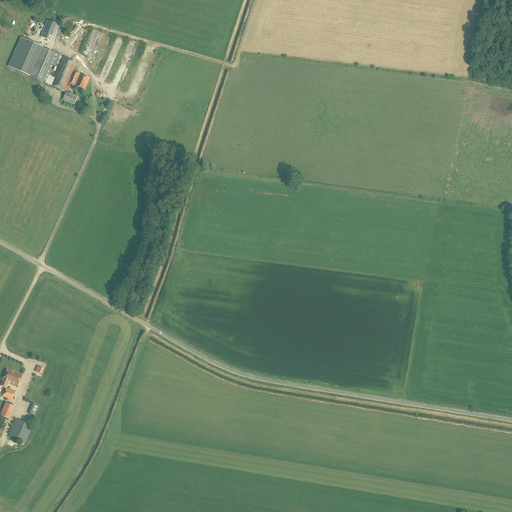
[(59,24),(50,19),(42,37),(51,41),(59,24)]
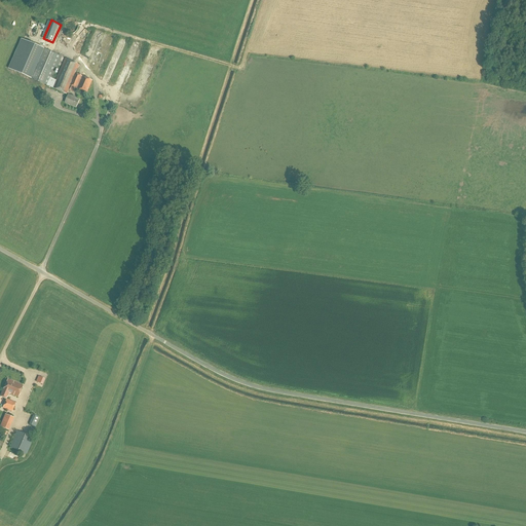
[(77,30),(77,28),(77,27),(77,25),(76,23),(75,22),(73,21),(72,20),(70,20),(68,20),(67,20),(65,21),(64,22),(63,23),(62,24),(61,25),(61,27),(61,29),(61,30),(61,32),(62,33),(63,34),(65,35),(66,36),(68,37),(70,37),(71,36),(73,36),(74,35),(75,34),(76,33),(77,31),(77,30)]
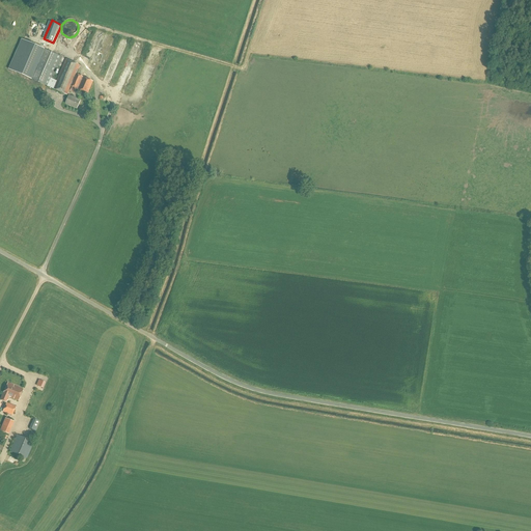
[(93,81),(77,74),(80,65),(65,59),(56,81),(54,79),(62,57),(42,48),(22,39),(8,70),(28,78),(47,86),(48,86),(54,89),(67,95),(70,90),(71,86),(88,94),(93,81)]
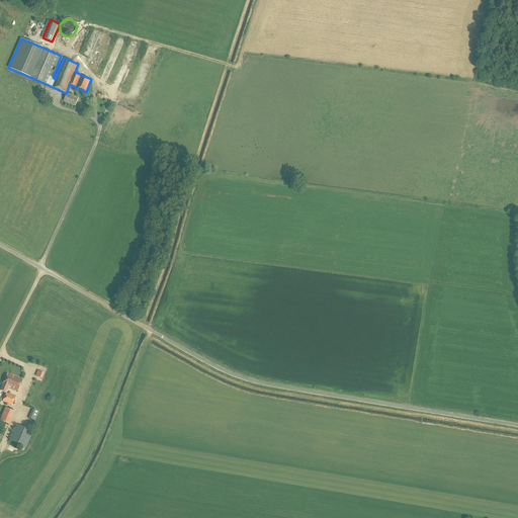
[(125,61),(118,75),(128,79),(135,64),(125,61)]
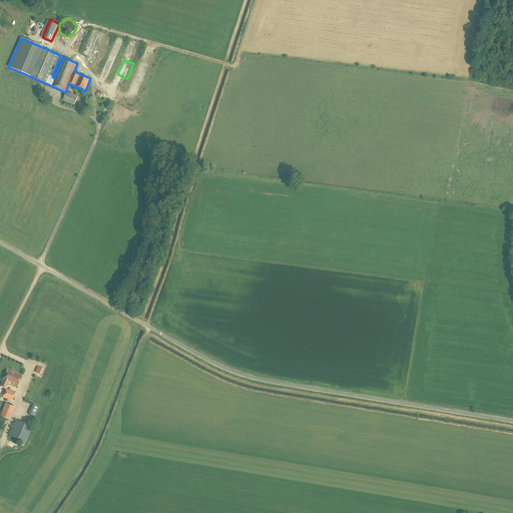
[(77,97),(66,92),(63,99),(74,104),(77,97)]
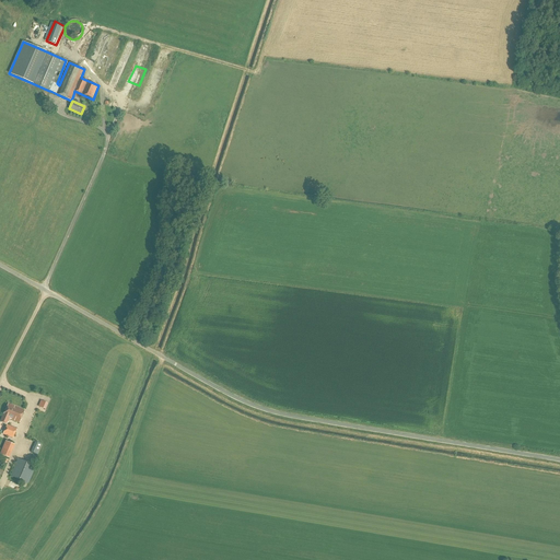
[(24,410),(9,404),(0,422),(6,424),(9,418),(20,423),(24,410)]
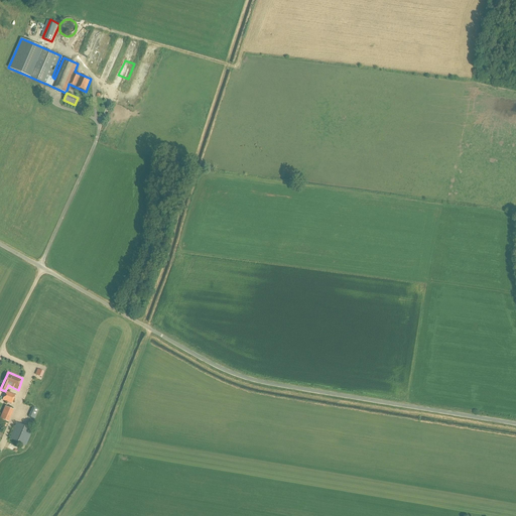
[(2,400),(12,404),(15,395),(6,391),(2,400)]
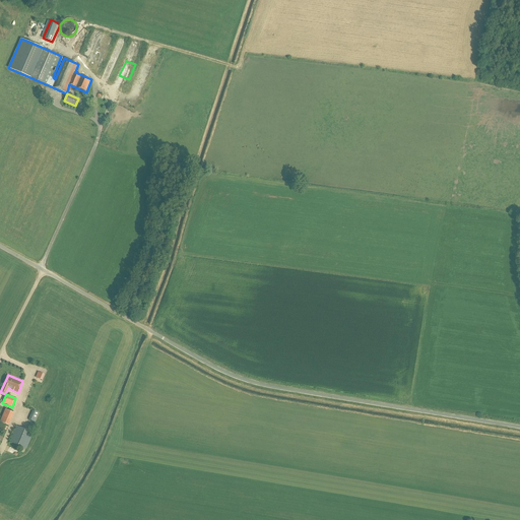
[(5,409),(0,420),(0,421),(8,426),(14,413),(5,409)]
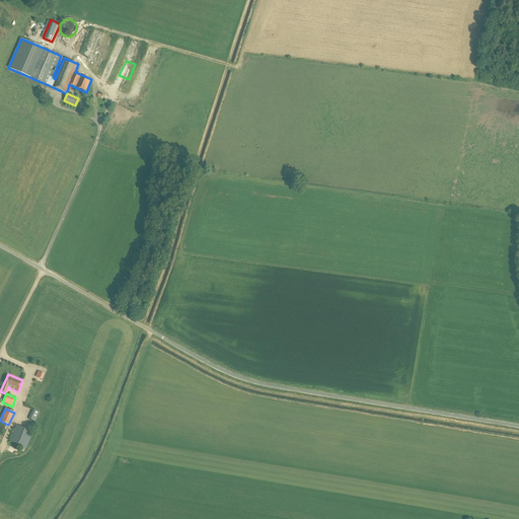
[(32,410),(28,419),(34,422),(40,412),(32,410)]
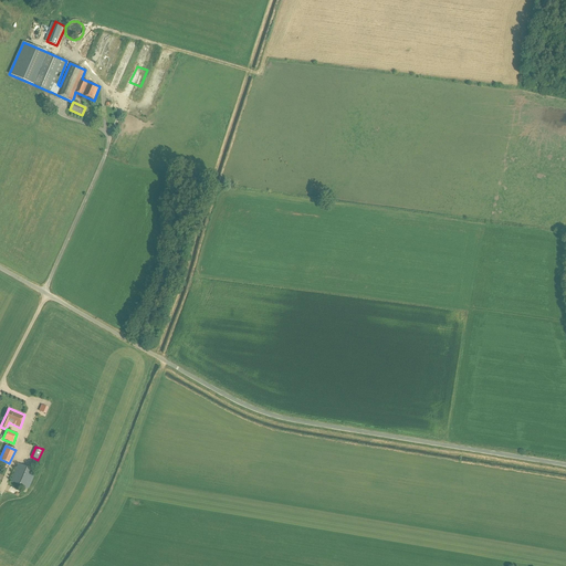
[(10,481),(29,489),(37,471),(18,463),(10,481)]
